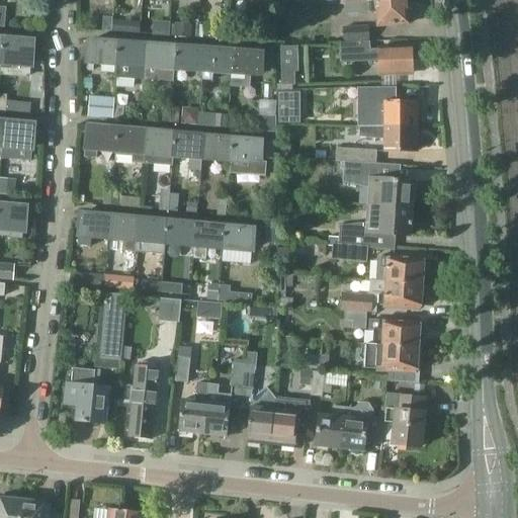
[(397,0),(375,2),(369,2),(369,10),(376,10),(376,12),(377,26),(409,24),(407,1),(406,0),(397,0)]
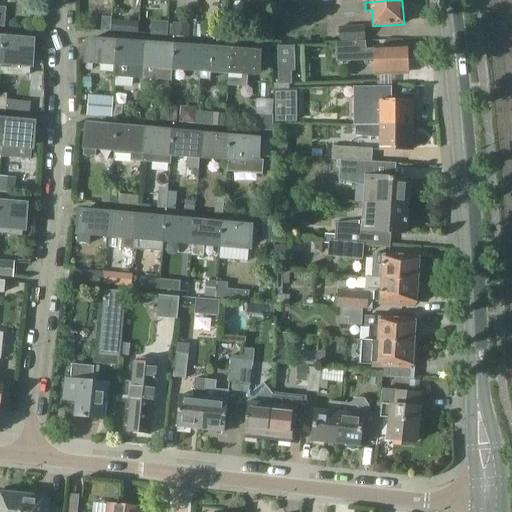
[(101,30),(111,31),(112,20),(112,18),(103,17),(101,30)]
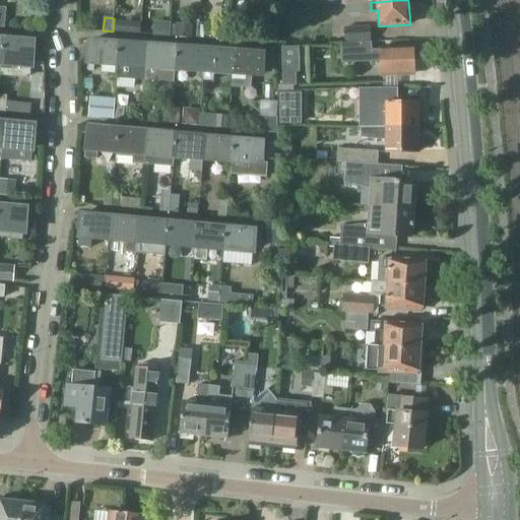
[(141,22),(114,20),(113,31),(140,34),(141,22)]
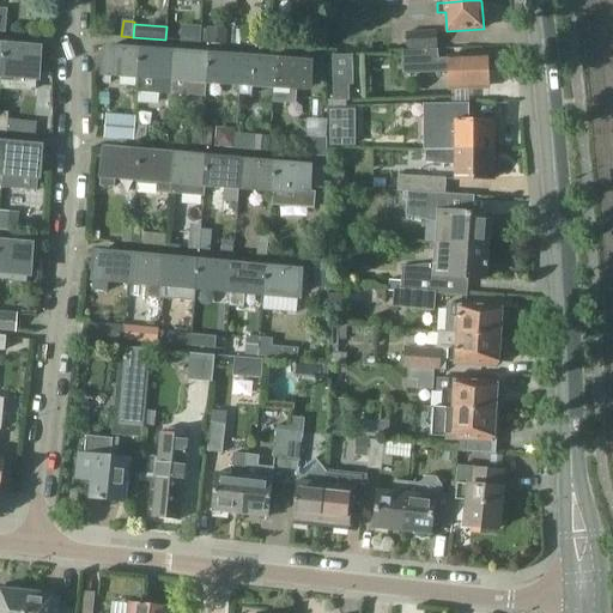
[(228,31),(211,30),(210,43),(226,44),(228,31)]
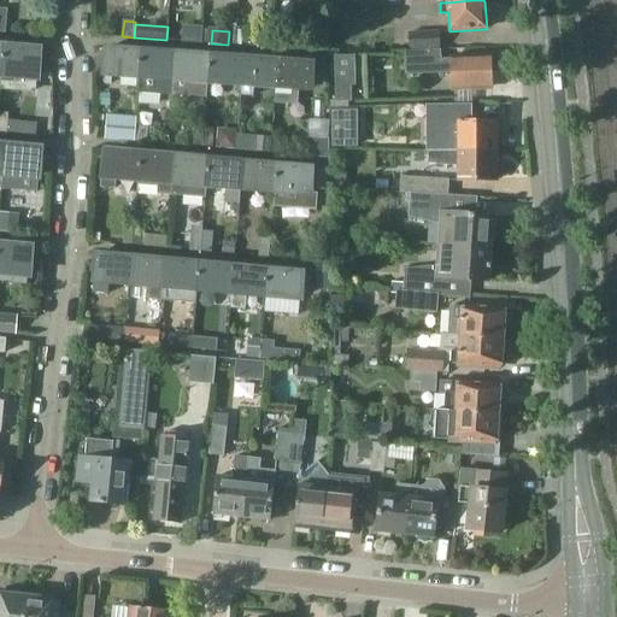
[(438,31),(409,33),(409,34),(409,50),(439,48),(438,31)]
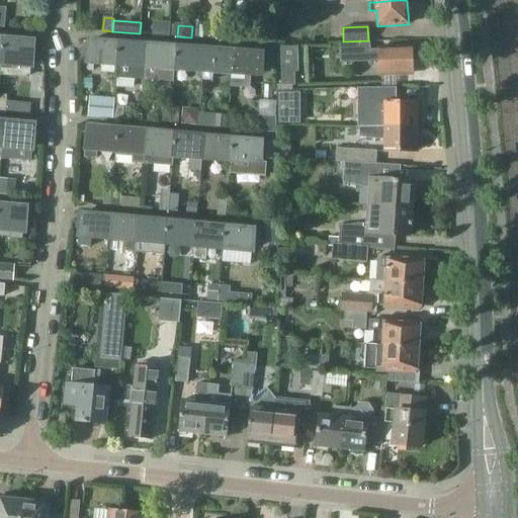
[(3,65),(2,74),(30,77),(31,67),(33,44),(5,40),(3,65)]
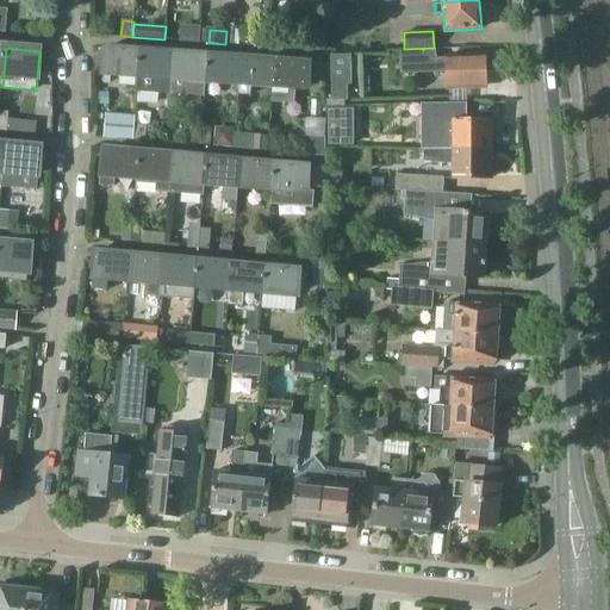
[(138,75),(141,53),(141,50),(106,48),(104,82),(110,82),(111,75),(111,73),(138,75)]
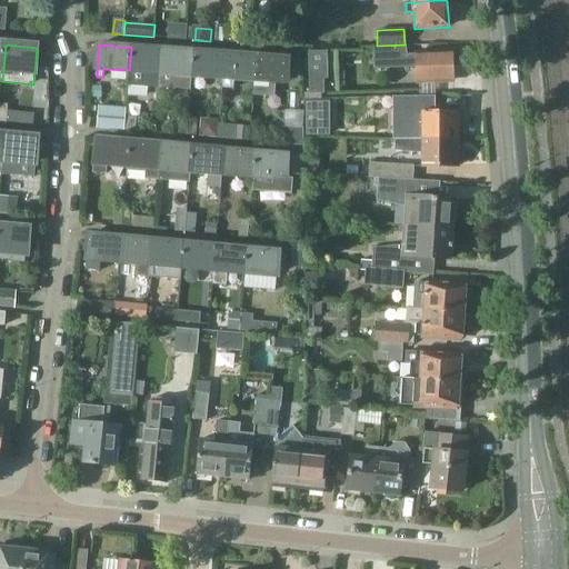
[(131,49),(129,70),(129,75),(128,86),(159,88),(161,55),(161,51),(161,49),(131,47),(131,49)]
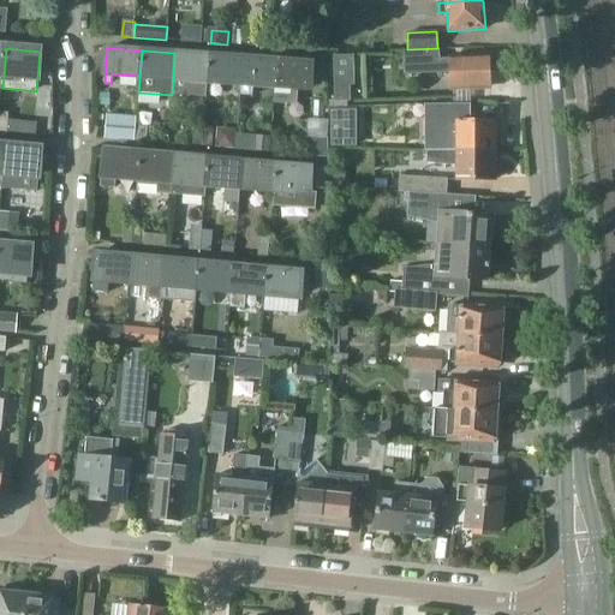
[(439,51),(437,51),(407,52),(404,52),(405,53),(405,66),(405,69),(417,69),(417,70),(417,73),(417,75),(453,73),(453,75),(453,87),(458,87),(460,89),(466,89),(470,87),(489,87),(488,60),(488,58),(440,59),(439,59),(439,53),(439,51)]
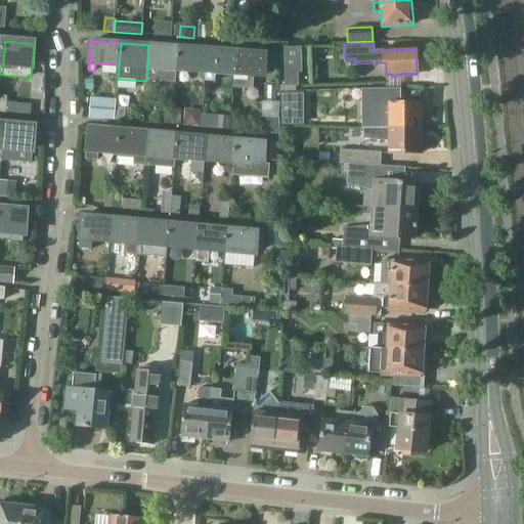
[(269,53),(269,57),(271,60),(271,68),(277,68),(277,60),(278,45),(270,44),(269,53)]
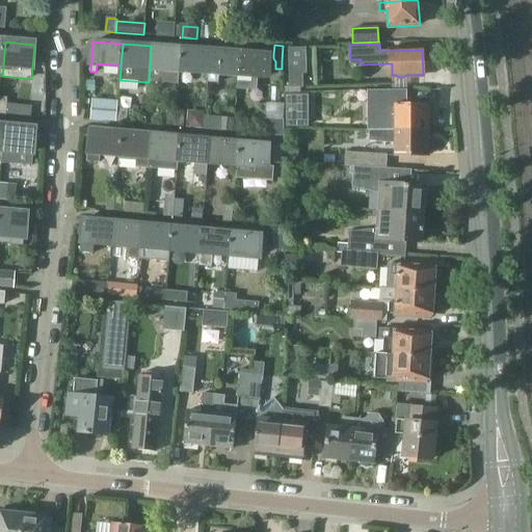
[(181,50),(181,48),(152,46),(151,46),(151,48),(151,51),(149,82),(179,84),(179,77),(180,71),(180,70),(181,55),(181,52),(181,50)]
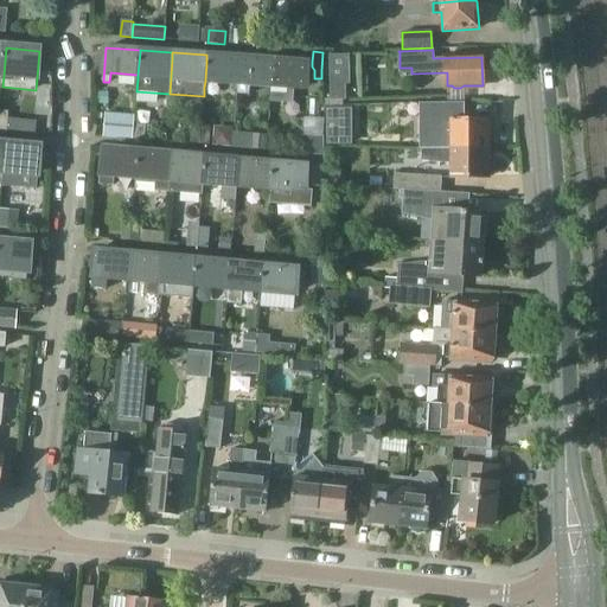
[(205,80),(205,81),(237,83),(238,68),(238,66),(240,59),(240,57),(206,55),(206,57),(206,59),(206,63),(205,80)]
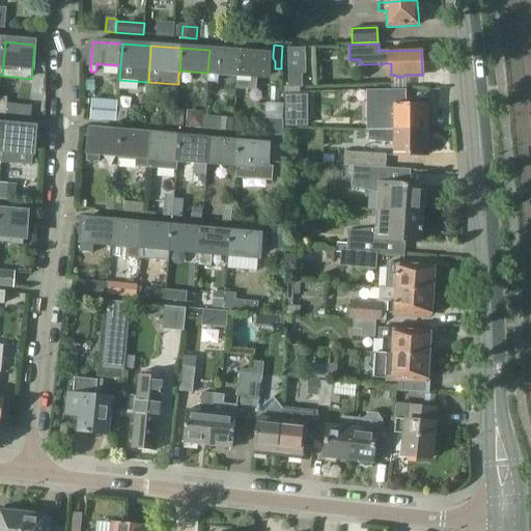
[(302,86),(301,61),(305,61),(305,49),(288,50),(289,87),(302,86)]
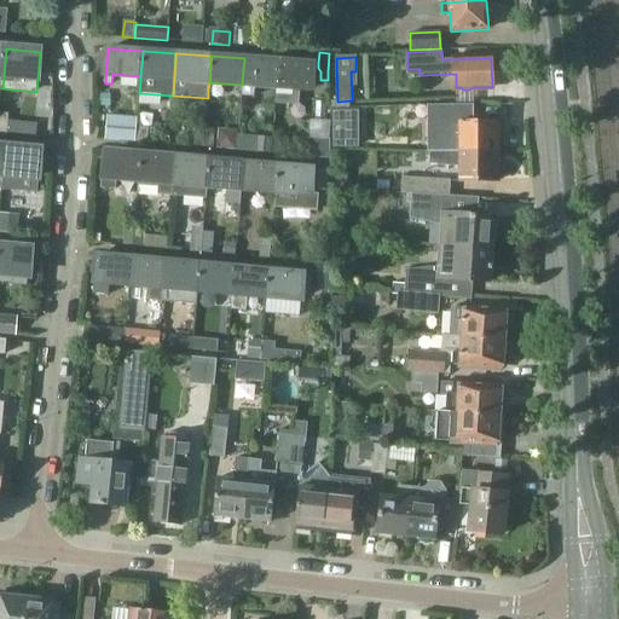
[(278,61),(244,58),(244,61),(243,68),(243,69),(242,85),(242,88),(242,96),(253,97),(254,97),(255,87),(277,88),(277,87),(278,70),(278,63),(278,61)]
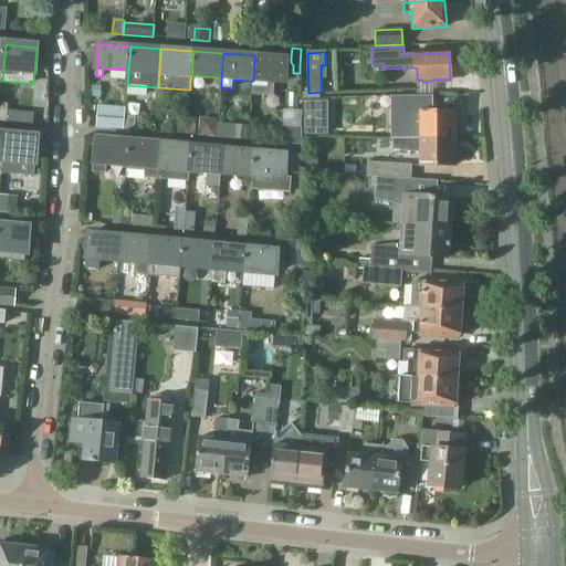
[(287,58),(254,55),(254,58),(254,64),(253,80),(252,95),(273,96),(274,81),(279,81),(285,82),(287,60),(287,58)]
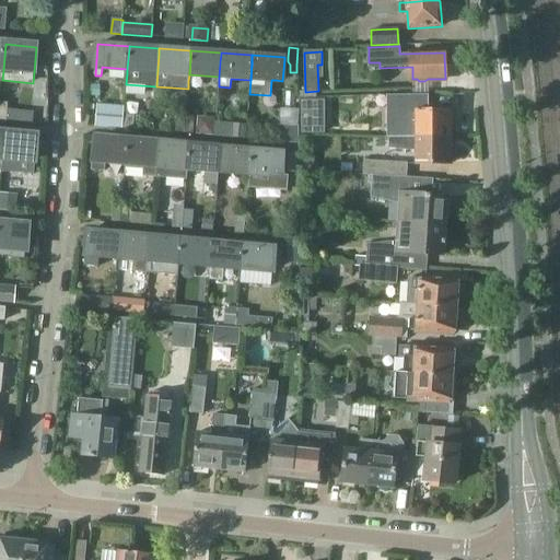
[(100,96),(100,84),(89,84),(89,96),(100,96)]
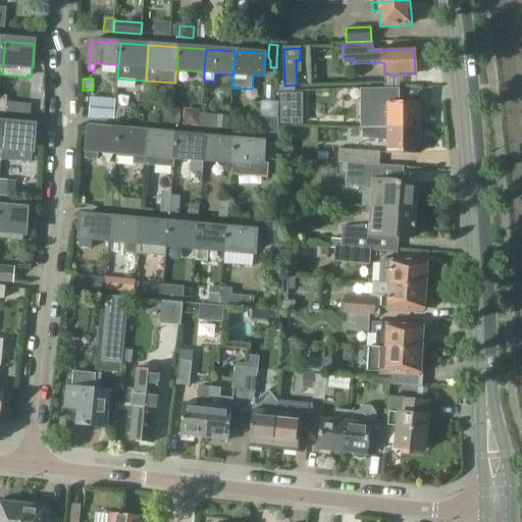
[(370,90),(370,128),(419,127),(419,117),(419,116),(421,114),(421,109),(419,107),(419,106),(419,104),(419,102),(400,102),(400,96),(399,90),(370,90)]
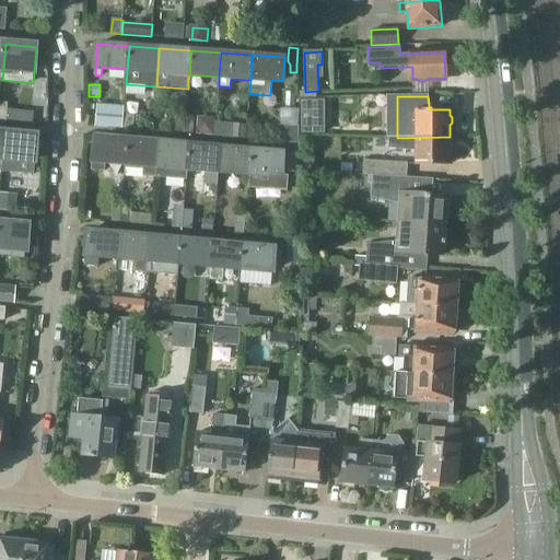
[(324,101),(301,102),(302,133),(325,132),(324,101)]
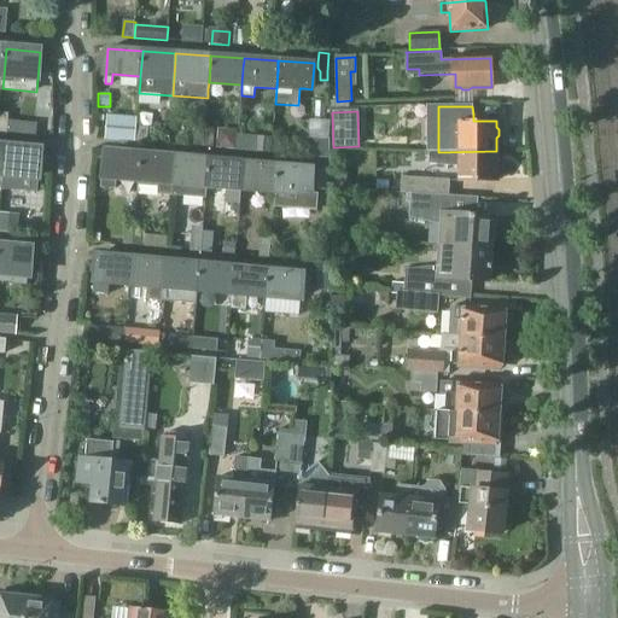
[(108,117),(105,139),(135,141),(136,132),(136,128),(136,127),(138,120),(108,116),(108,117)]
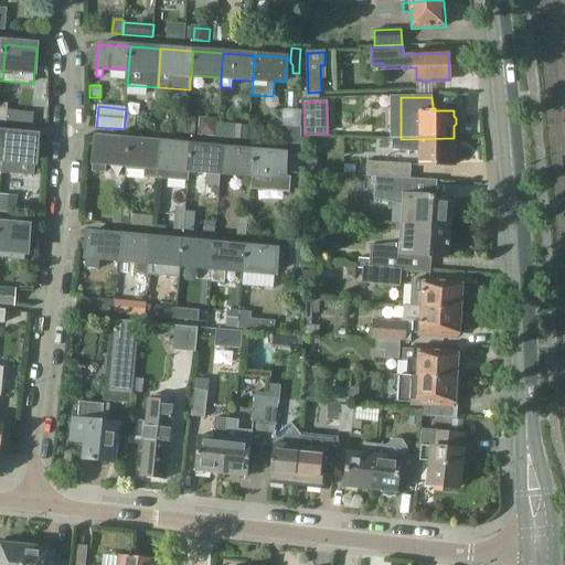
[(179,113),(178,135),(184,135),(187,114),(187,113),(179,113)]
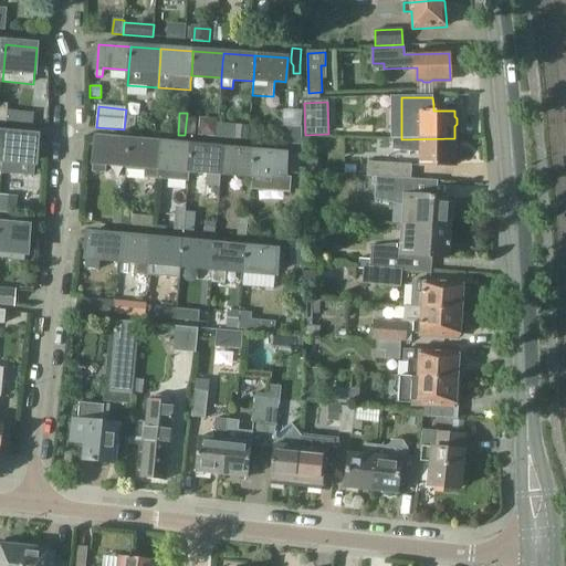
[(125,121),(124,129),(135,130),(135,129),(136,117),(125,116),(125,117),(125,121)]
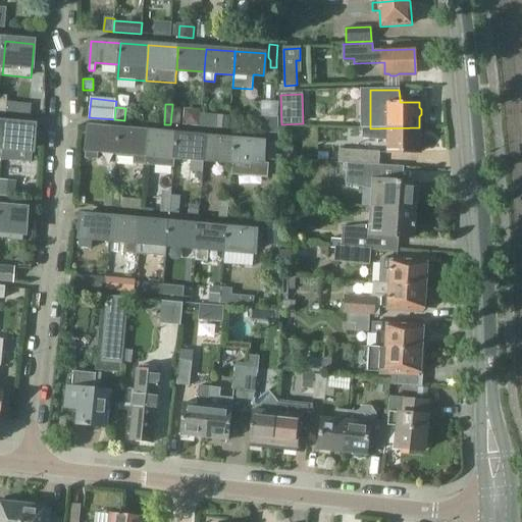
[(198,125),(199,112),(192,111),(186,117),(186,124),(198,125)]
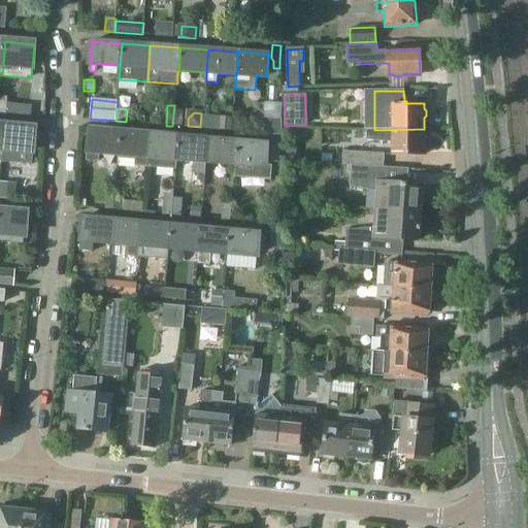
[(223,130),(223,131),(231,132),(231,131),(232,119),(224,119),(223,130)]
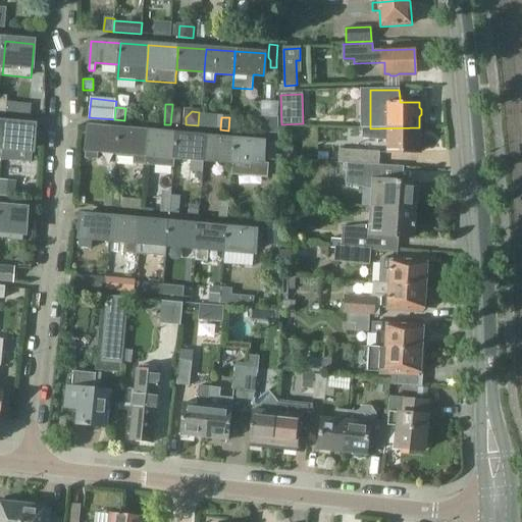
[(266,133),(267,133),(269,133),(278,133),(278,118),(278,117),(267,117),(266,133)]
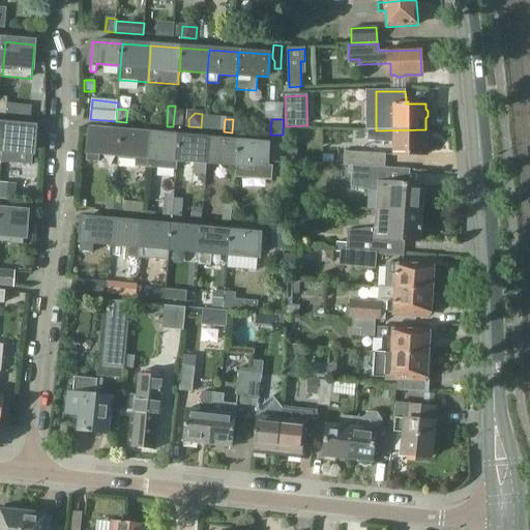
[(5,151),(4,163),(32,166),(35,130),(7,127),(5,151)]
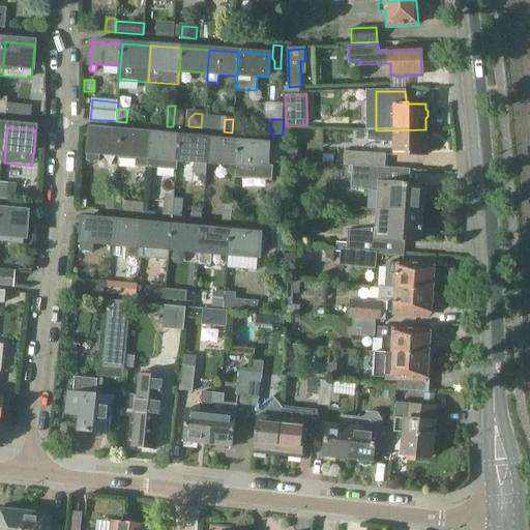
[(425,141),(425,129),(376,130),(369,130),(367,141),(393,143),(394,155),(425,155),(425,152),(425,151),(428,149),(428,148),(428,144),(425,141)]
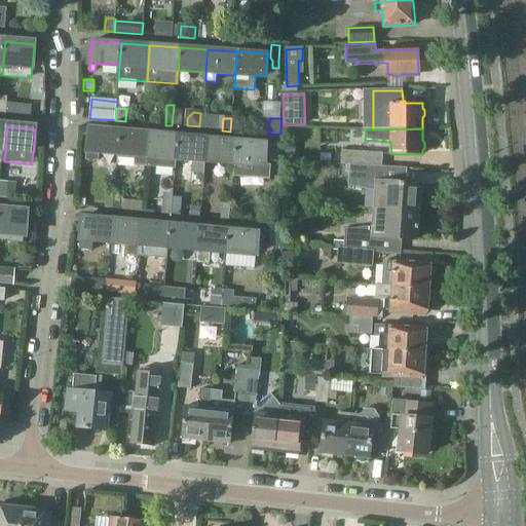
[(86,152),(85,160),(87,160),(99,161),(99,153),(100,153),(115,154),(118,154),(119,143),(120,133),(103,132),(91,130),(89,130),(88,152),(87,152),(86,152)]
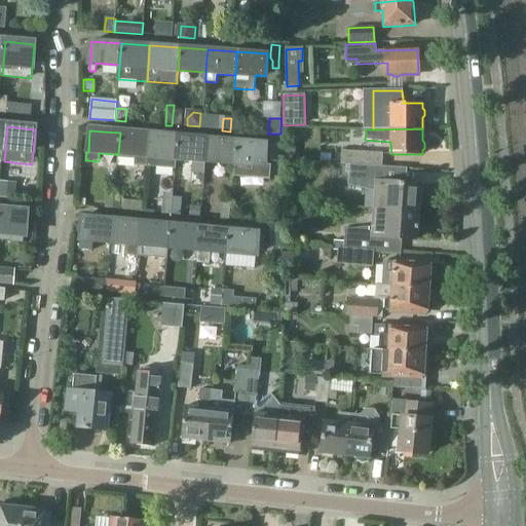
[(118,154),(117,164),(119,164),(146,166),(148,146),(149,136),(120,133),(119,143),(118,154)]
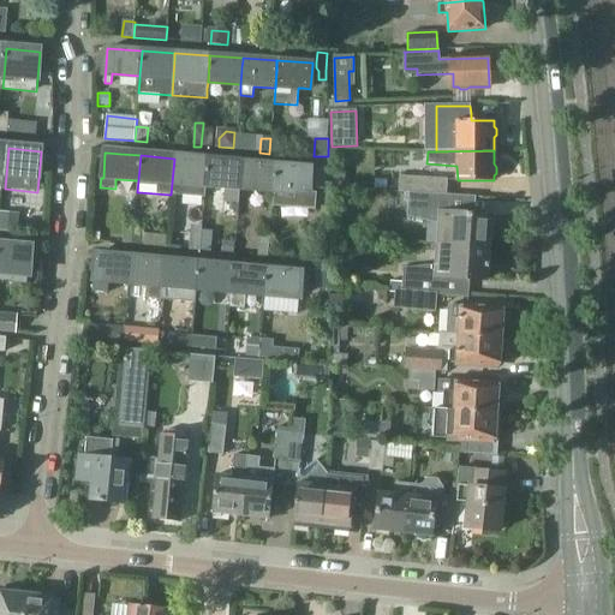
[(316,169),(328,171),(329,157),(328,156),(317,156),(316,169)]
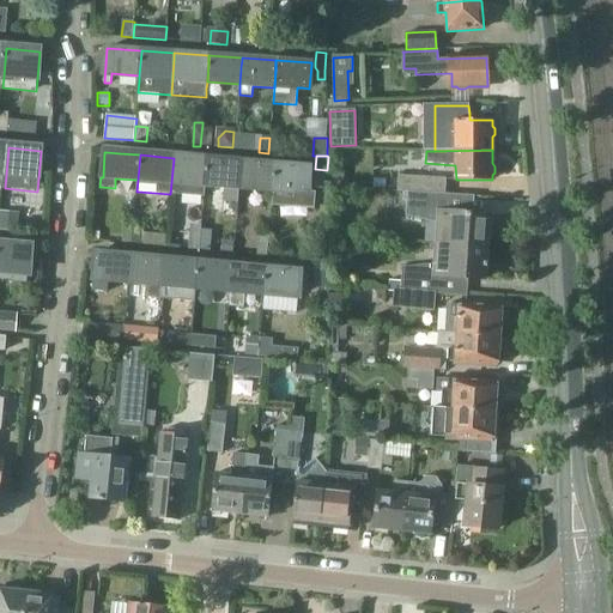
[(173,170),(170,194),(171,194),(205,196),(205,184),(206,173),(207,161),(174,158),(173,170)]
